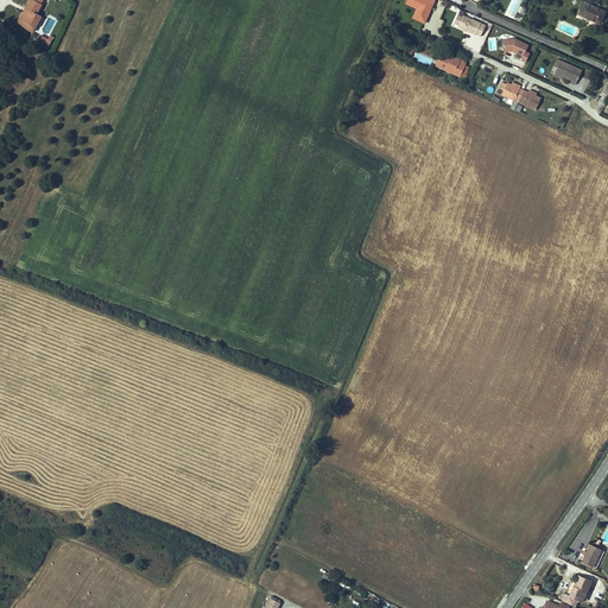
[(425,23),(435,0),(412,0),(411,4),(419,7),(415,18),(425,23)]
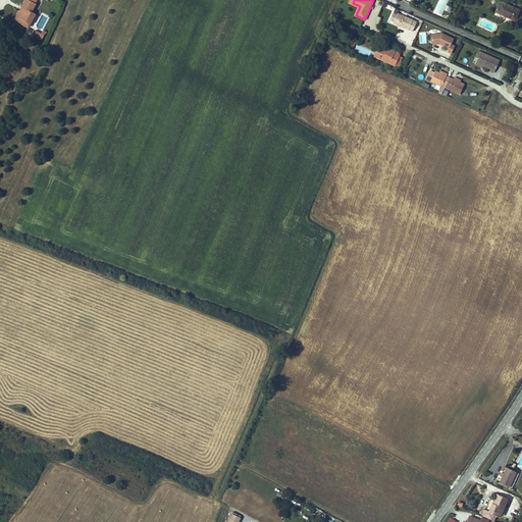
[(501,1),(496,12),(515,20),(520,10),(501,1)]
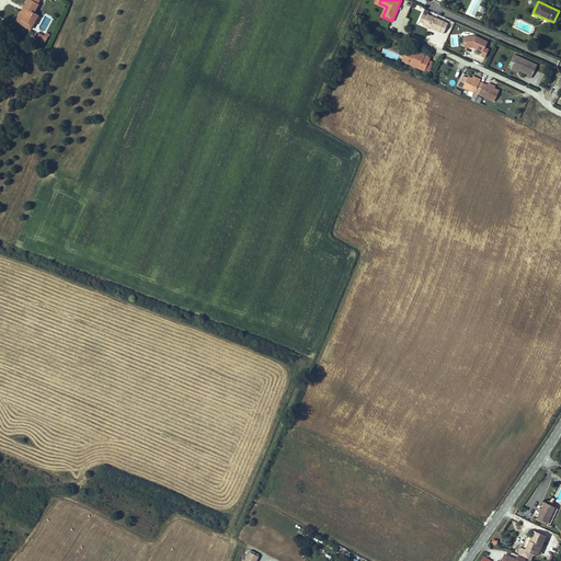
[(26,9),(22,18),(33,24),(37,14),(34,13),(35,9),(25,3),(23,8),(26,9)]
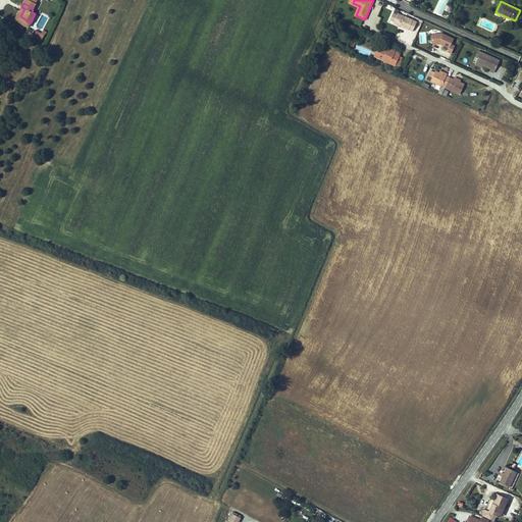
[(413,31),(417,21),(398,13),(394,22),(413,31)]
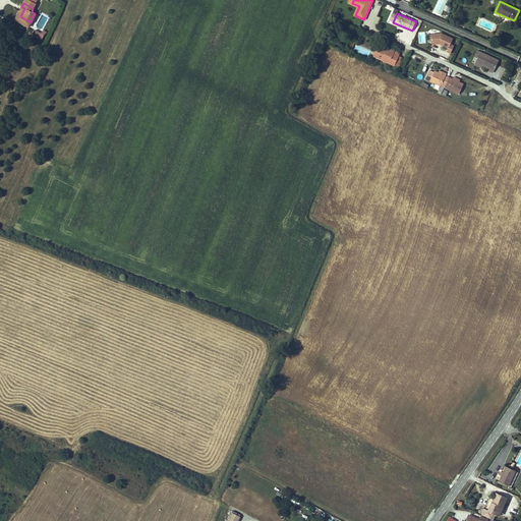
[(20,16),(17,15),(15,19),(29,26),(30,23),(19,18),(20,16)]
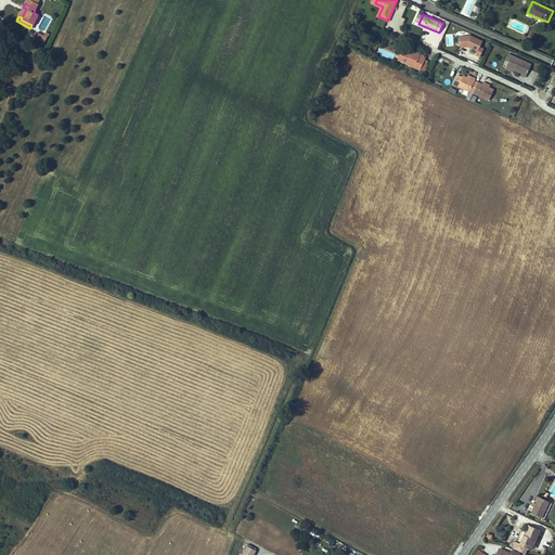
[(37,33),(34,37),(43,42),(47,38),(50,35),(47,31),(43,36),(37,33)]
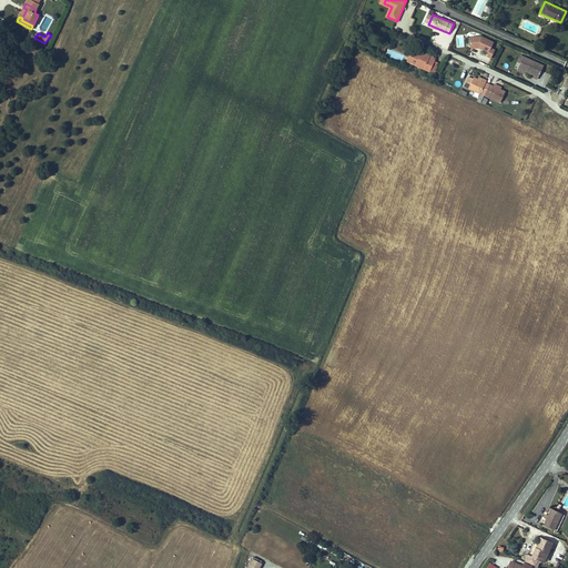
[(488,52),(487,56),(492,58),(495,50),(490,48),(494,42),(482,37),(470,37),(472,48),(479,48),(488,52)]
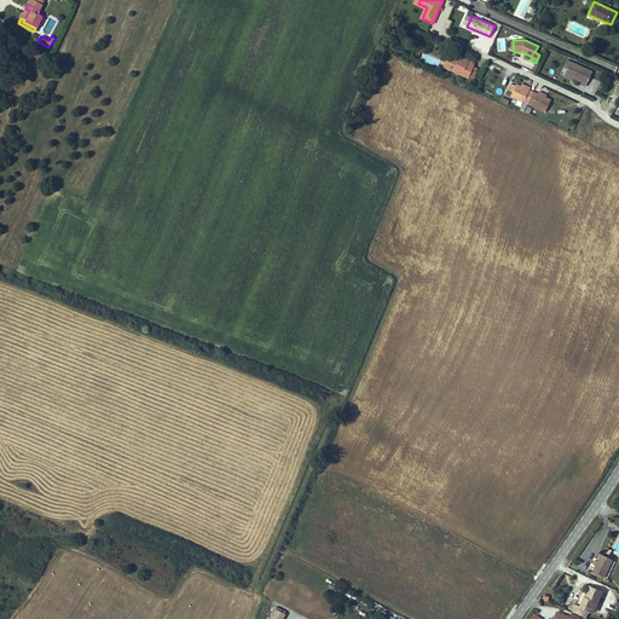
[(449,56),(443,67),(468,77),(469,77),(474,67),(475,63),(460,57),(458,59),(449,56)]
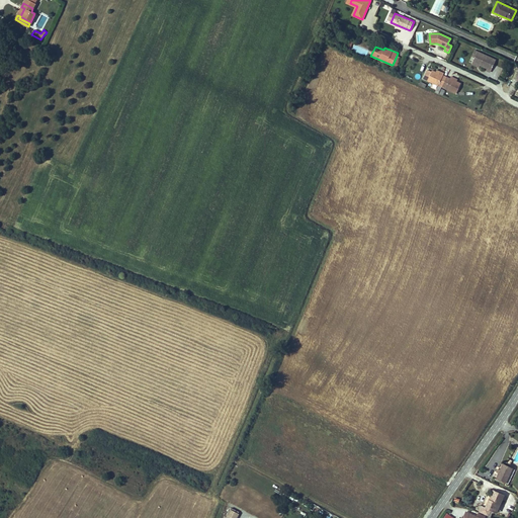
[(496,60),(478,52),(475,58),(472,62),(480,66),(487,69),(486,70),(491,72),(496,60)]
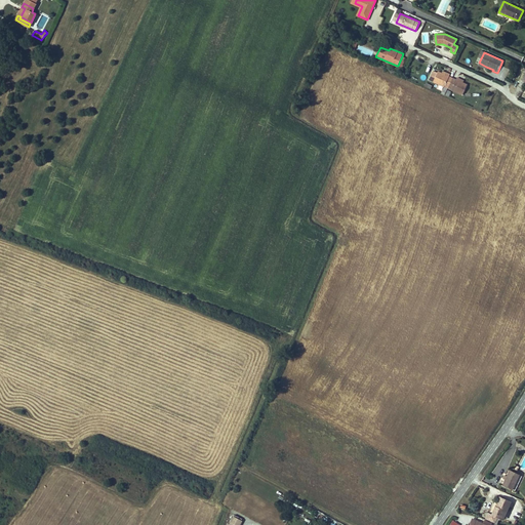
[(402,56),(398,66),(402,68),(406,58),(402,56)]
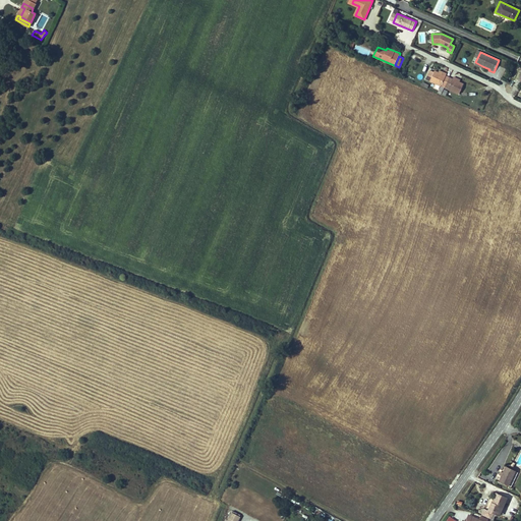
[(445,87),(449,77),(446,75),(439,72),(435,71),(433,72),(430,70),(427,75),(431,77),(429,81),(441,85),(445,87)]
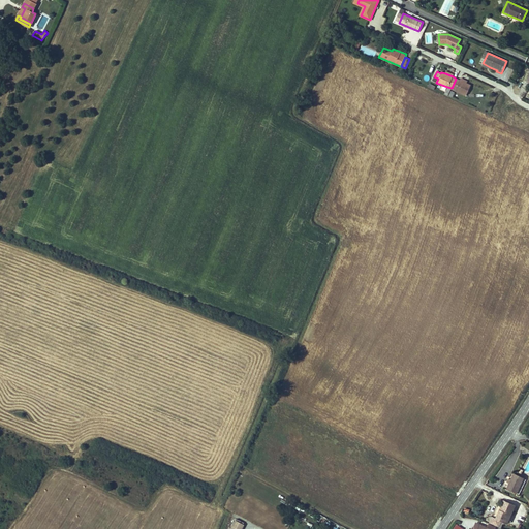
[(459,80),(456,79),(452,88),(455,90),(466,95),(470,86),(466,83),(459,80)]
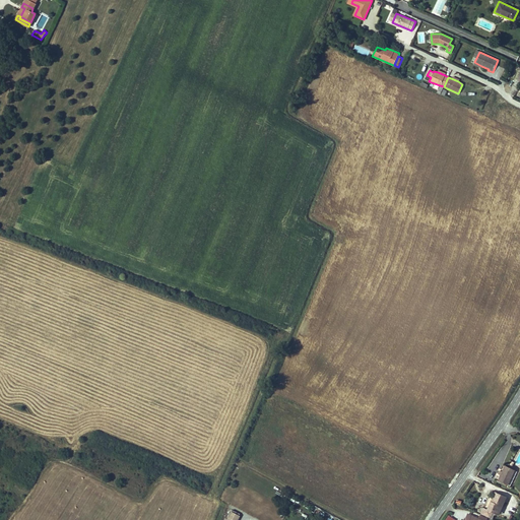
[(514,470),(505,466),(502,472),(501,475),(498,481),(507,485),(514,470)]
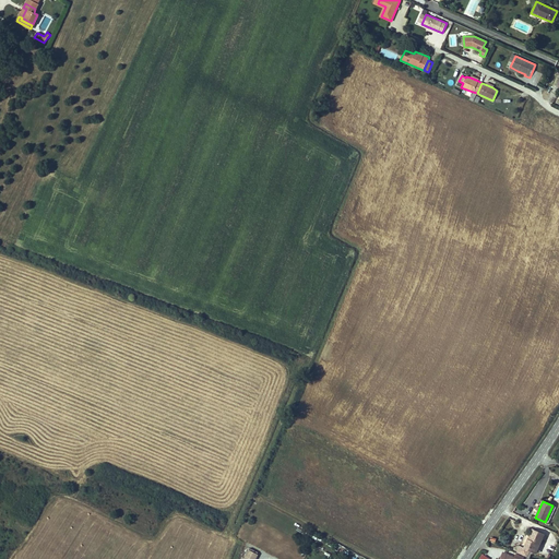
[(556,507),(552,506),(545,522),(548,523),(556,507)]
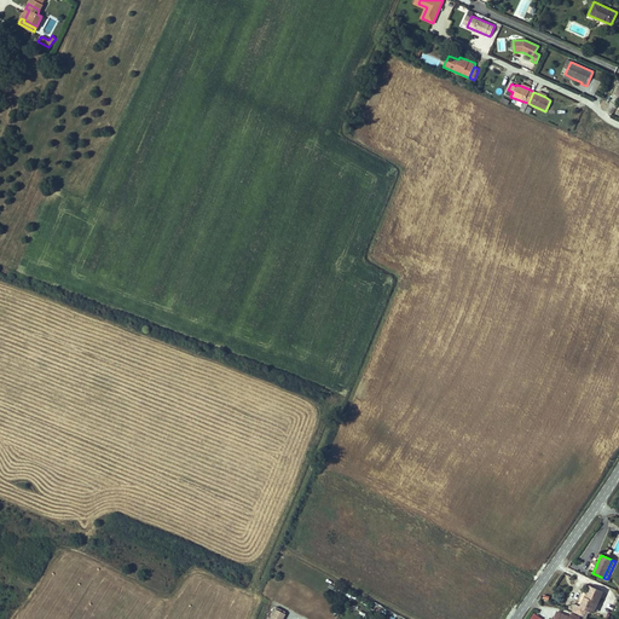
[(579,614),(583,615),(585,609),(590,611),(595,602),(597,603),(602,591),(593,586),(588,599),(584,596),(579,606),(582,607),(579,614)]
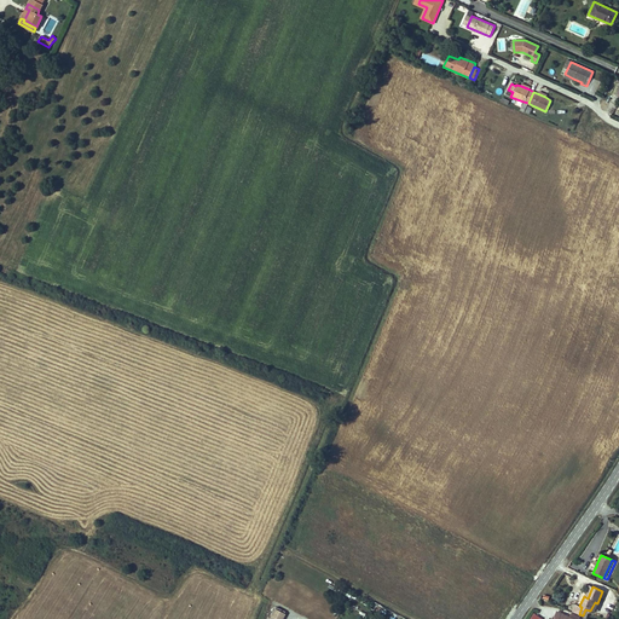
[(282,618),(285,613),(276,608),(271,618),(270,618),(282,618)]
